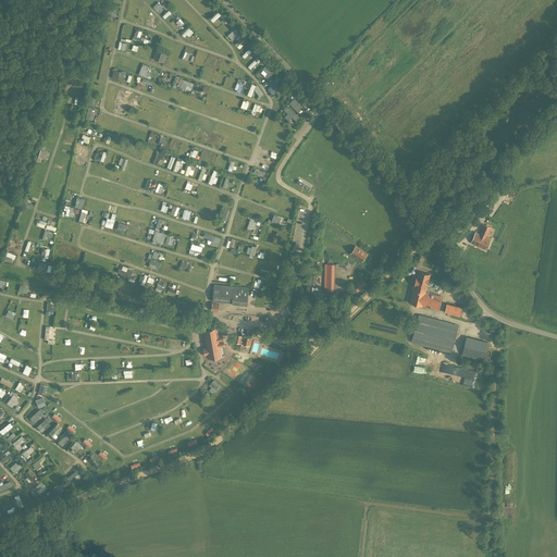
[(163,0),(160,0),(155,7),(159,12),(164,7),(168,10),(170,7),(163,0)]
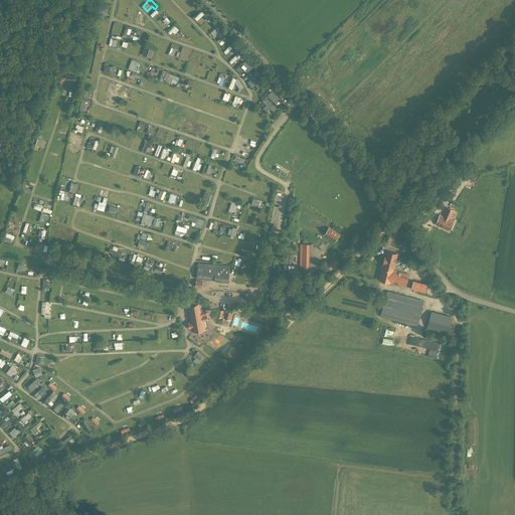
[(202,11),(195,17),(198,20),(205,13),(202,11)]
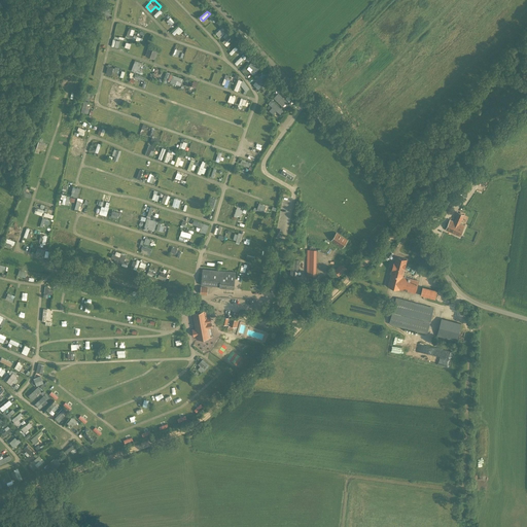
[(167,21),(174,28),(177,25),(171,18),(167,21)]
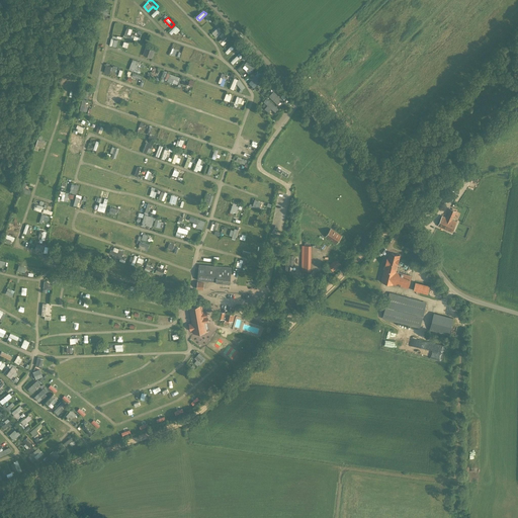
[(175,31),(177,33),(181,29),(177,25),(170,32),(172,34),(175,31)]
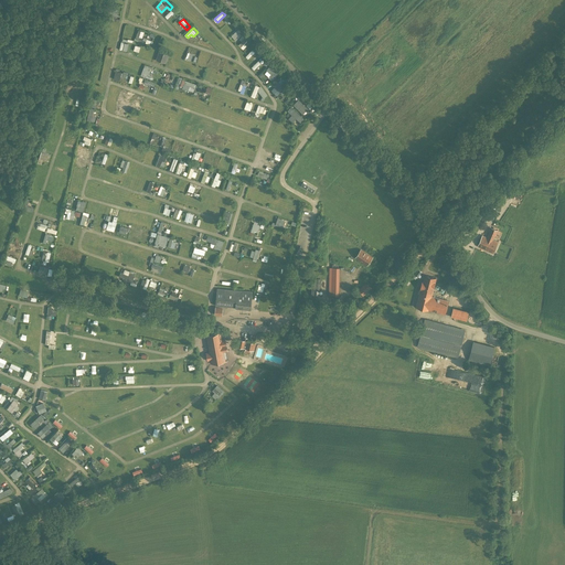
[(139,30),(136,40),(142,42),(146,32),(139,30)]
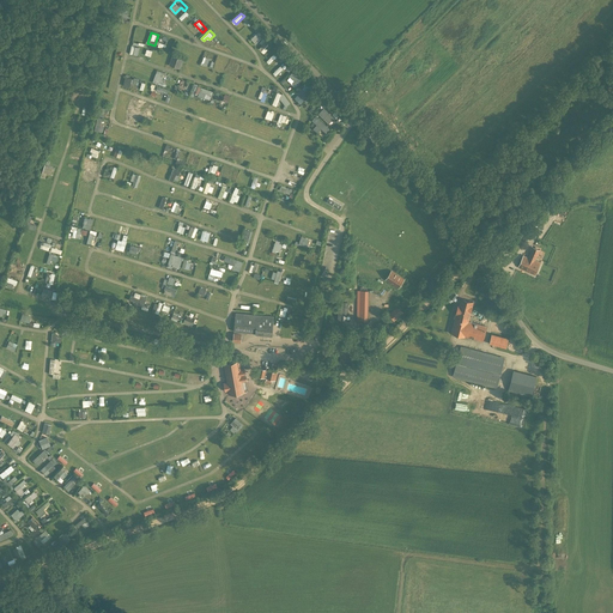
[(258,44),(263,38),(259,32),(252,38),(258,44)]
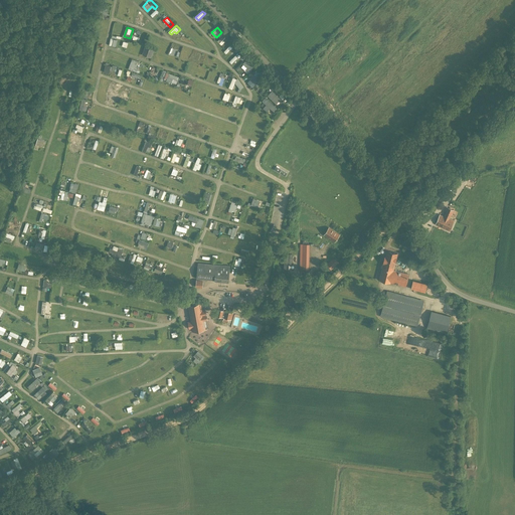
[(132,34),(131,38),(139,40),(140,32),(138,31),(137,35),(132,34)]
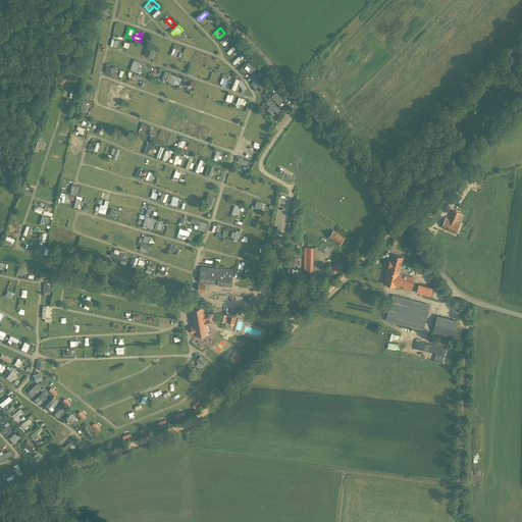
[(224,46),(229,42),(226,37),(221,41),(224,46)]
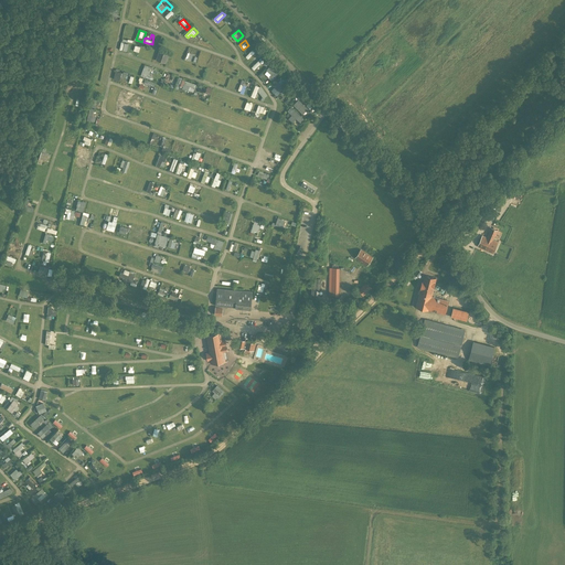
[(123,42),(120,49),(128,51),(129,43),(123,42)]
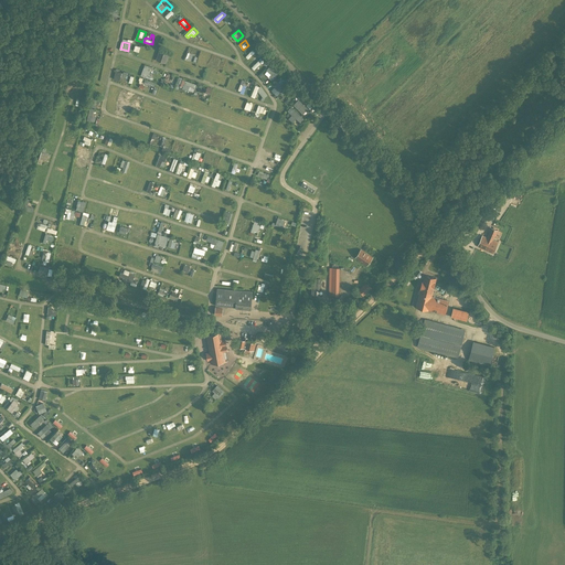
[(253,49),(247,56),(249,59),(256,51),(253,49)]
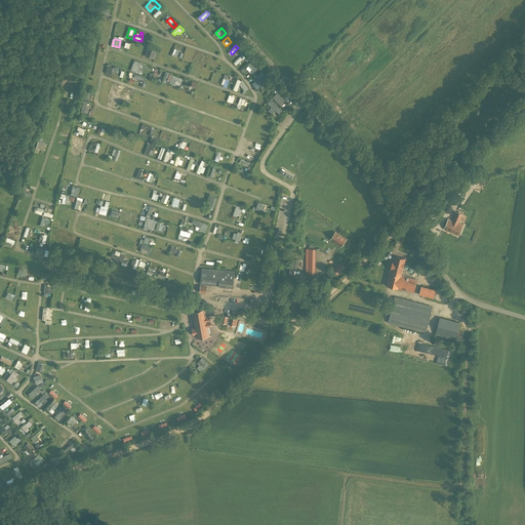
[(148,47),(145,55),(154,59),(157,51),(148,47)]
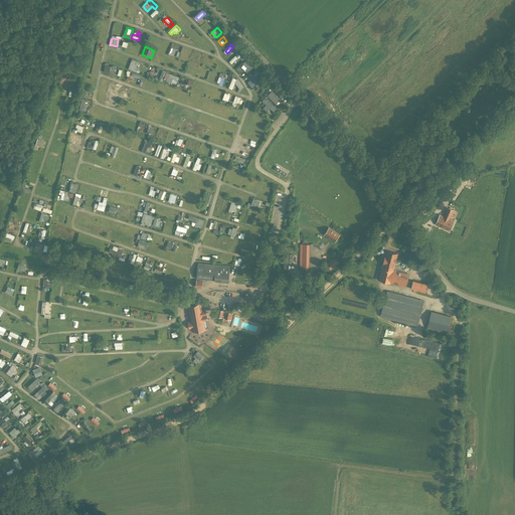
[(239,52),(230,61),(232,63),(241,54),(239,52)]
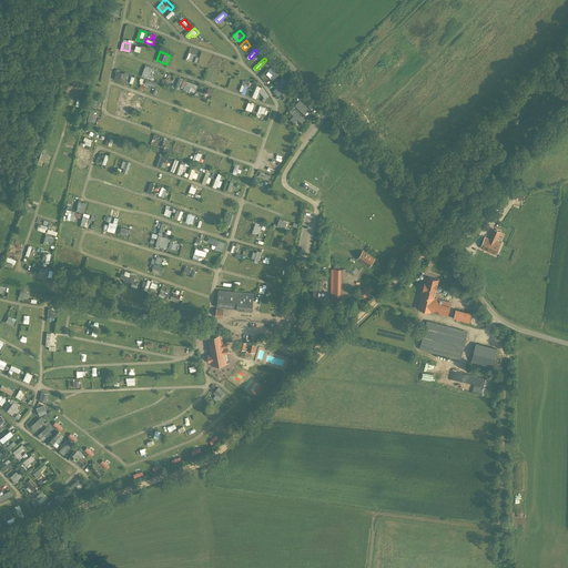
[(143,77),(154,80),(155,77),(150,75),(152,67),(145,64),(143,77)]
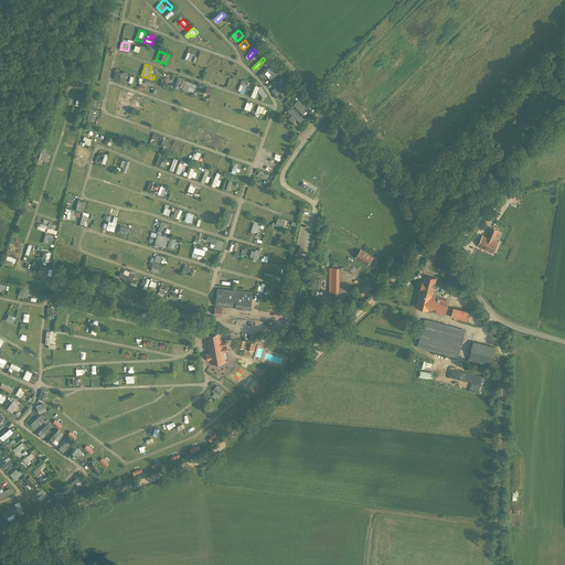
[(272,65),(266,72),(274,80),(280,73),(272,65)]
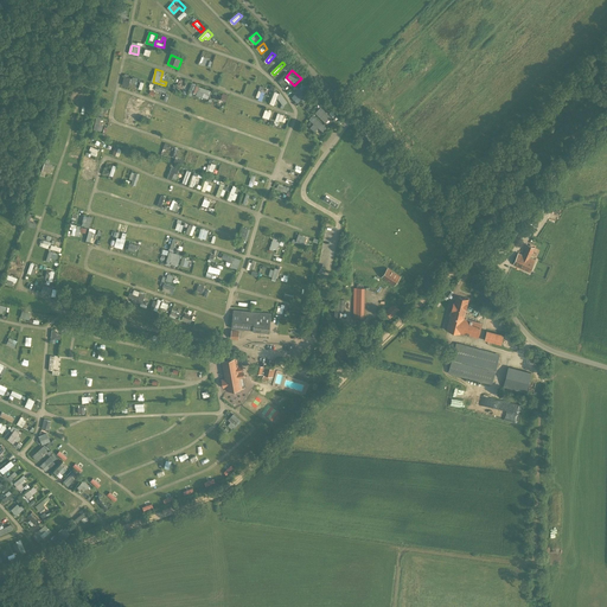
[(126,74),(122,84),(131,87),(132,82),(136,83),(139,77),(126,74)]
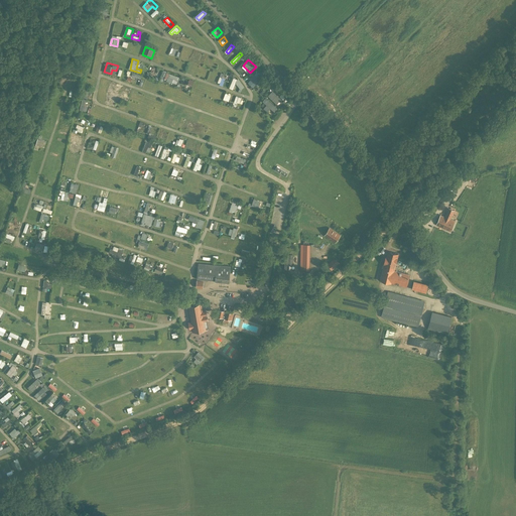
[(130,72),(128,80),(132,81),(133,80),(141,82),(140,85),(143,86),(145,80),(141,79),(142,76),(130,72)]
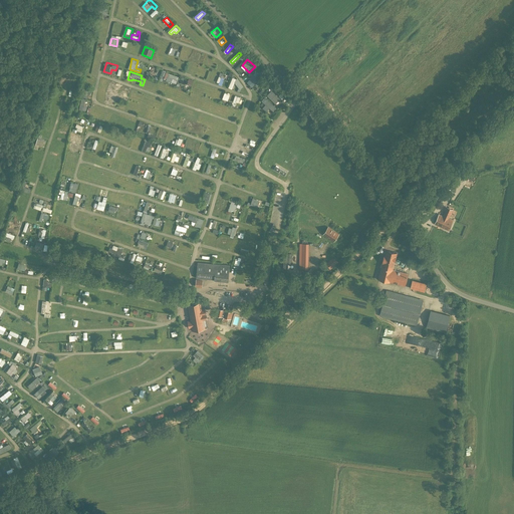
[(177,84),(180,76),(167,71),(165,76),(163,75),(162,79),(177,84)]
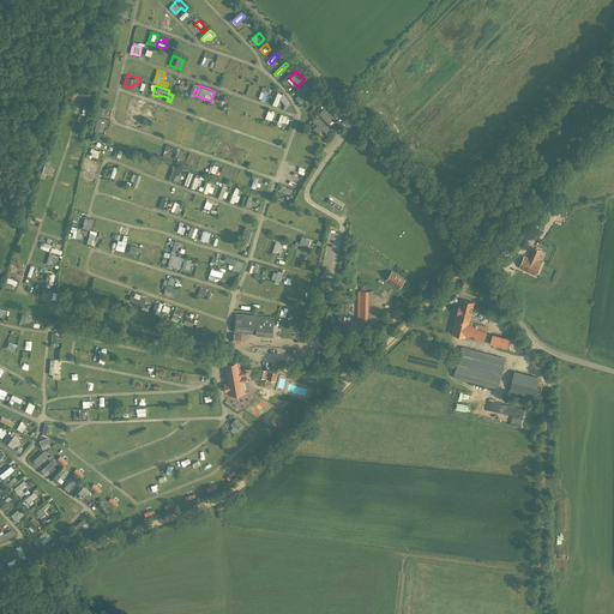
[(295,97),(302,104),(311,95),(304,88),(295,97)]
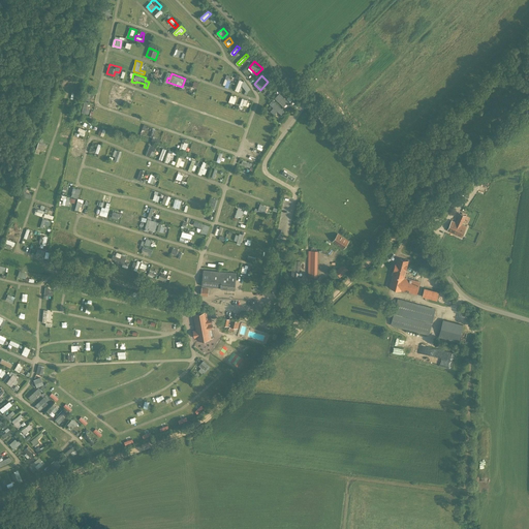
[(282,114),(292,103),(281,92),(270,103),(275,107),(272,111),(275,115),(279,111),(282,114)]
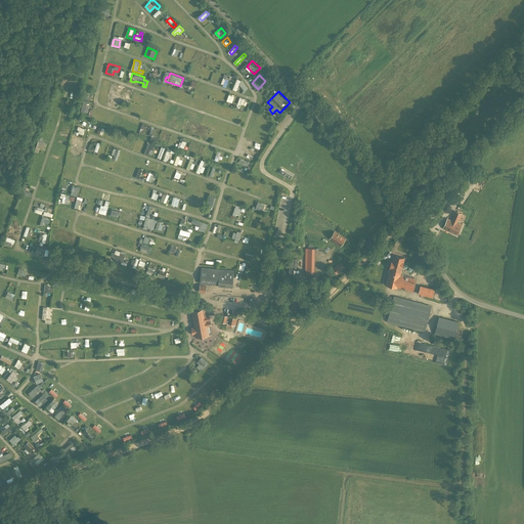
[(150,131),(149,134),(153,135),(156,129),(147,125),(146,129),(150,131)]
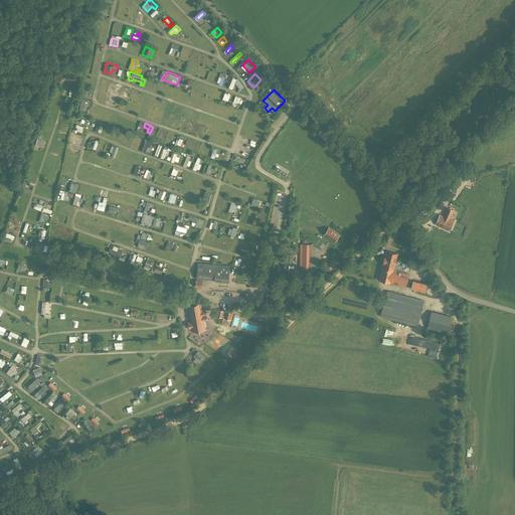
[(198,128),(199,124),(195,123),(193,134),(196,134),(196,133),(200,134),(201,129),(198,128)]
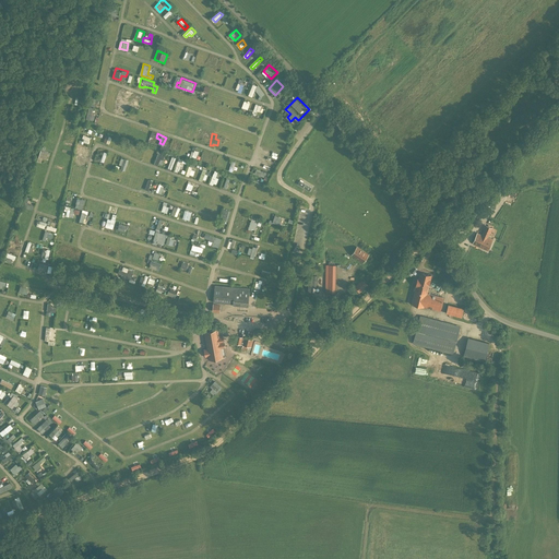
[(50,156),(50,153),(42,150),(38,161),(43,162),(44,158),(47,159),(47,155),(50,156)]
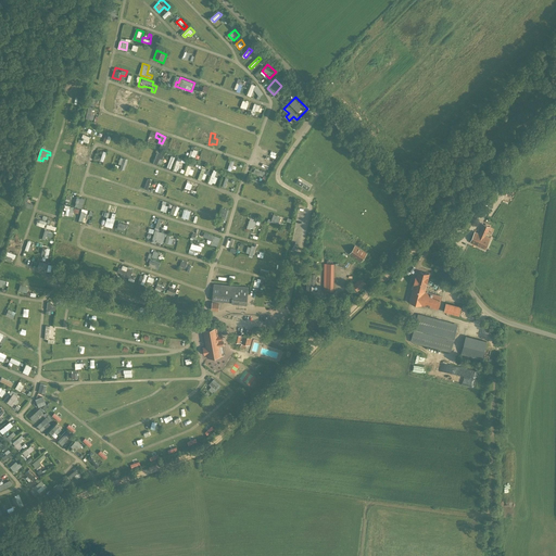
[(160,162),(162,163),(165,154),(159,151),(154,163),(159,165),(160,162)]
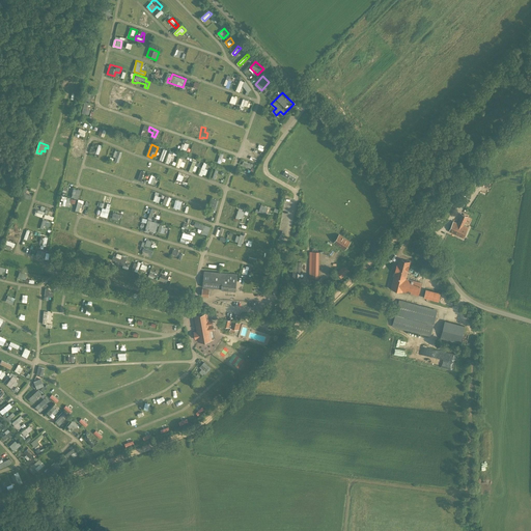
[(115,161),(119,162),(122,151),(116,149),(113,157),(116,158),(115,161)]
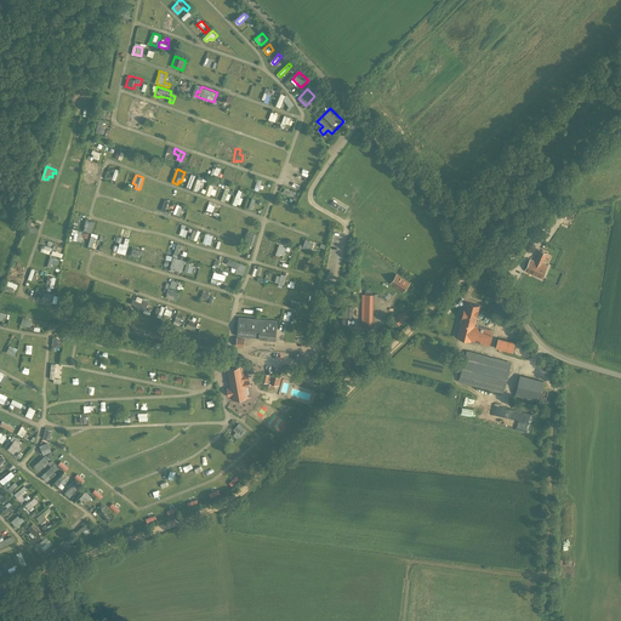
[(229,200),(232,194),(228,193),(231,189),(226,188),(222,200),(226,201),(227,199),(229,200)]
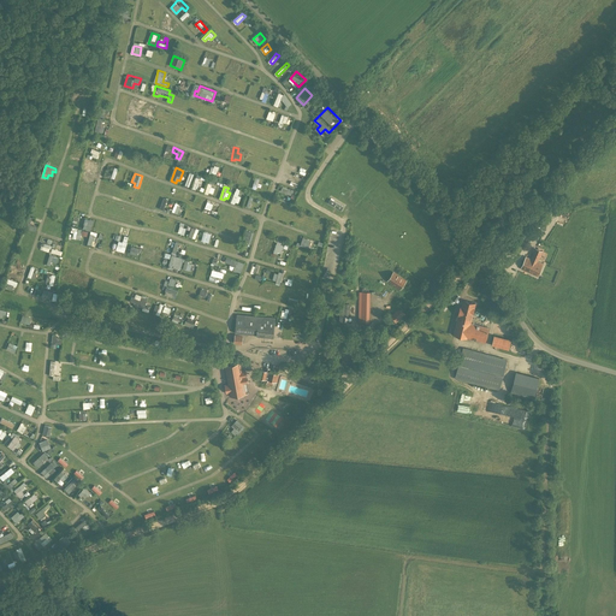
[(237,188),(232,202),(236,203),(237,201),(240,202),(242,196),(238,195),(242,189),(237,188)]
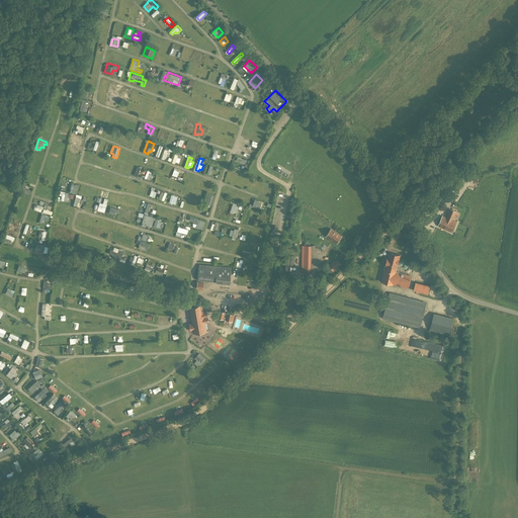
[(288,174),(278,167),(276,171),(286,177),(288,174)]
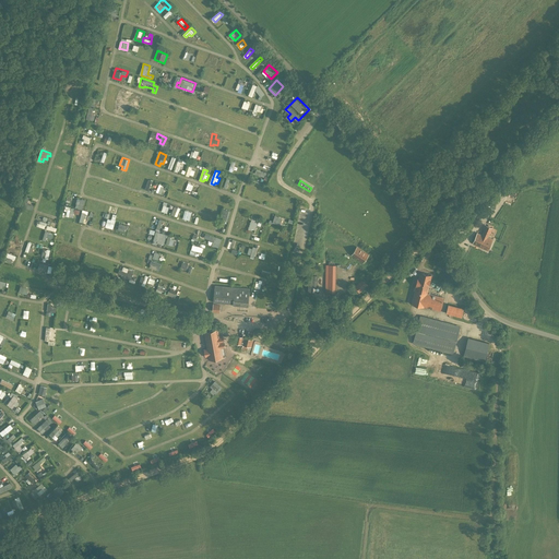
[(485,202),(490,206),(495,200),(490,195),(485,202)]
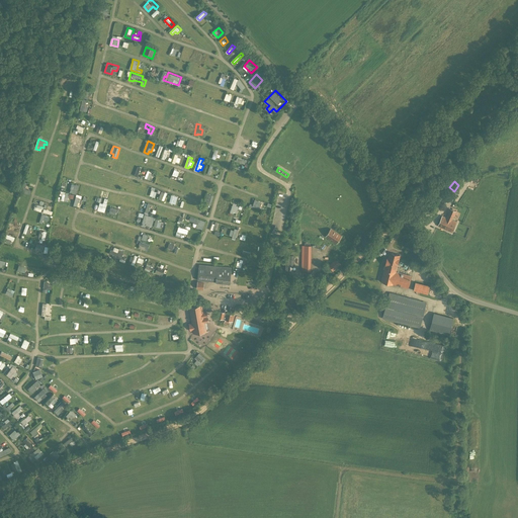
[(77,194),(79,185),(73,183),(70,192),(77,194)]
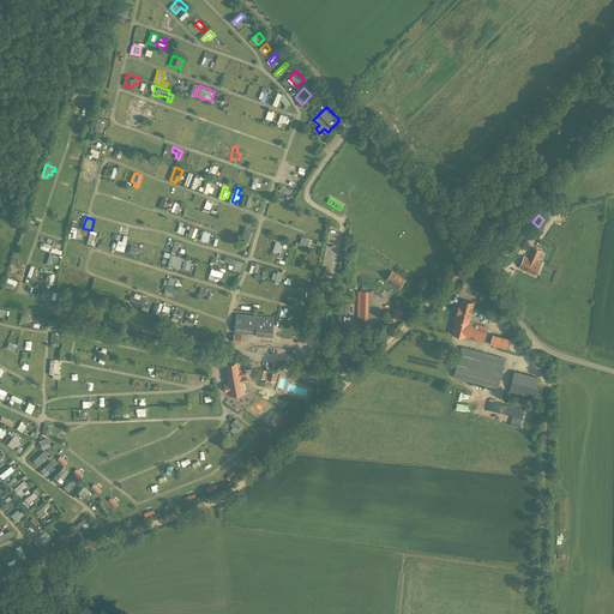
[(188,236),(196,238),(199,228),(192,226),(188,236)]
